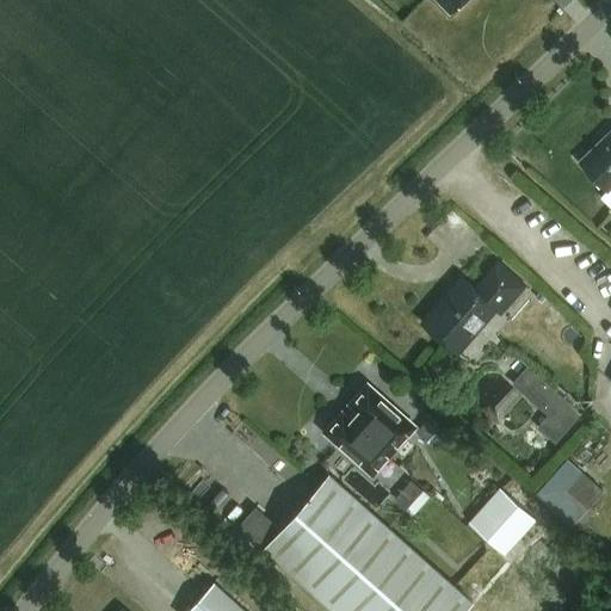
[(433,0),(452,19),(473,0),(433,0)]
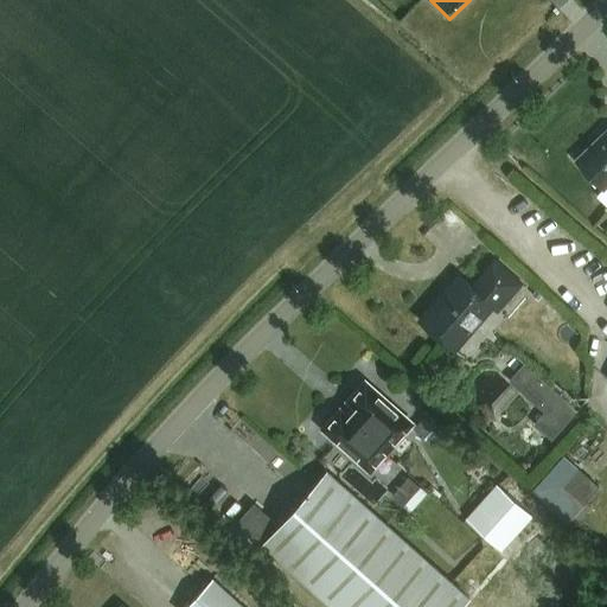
[(606,132),(600,139),(598,136),(573,161),(601,191),(606,185),(606,132)]
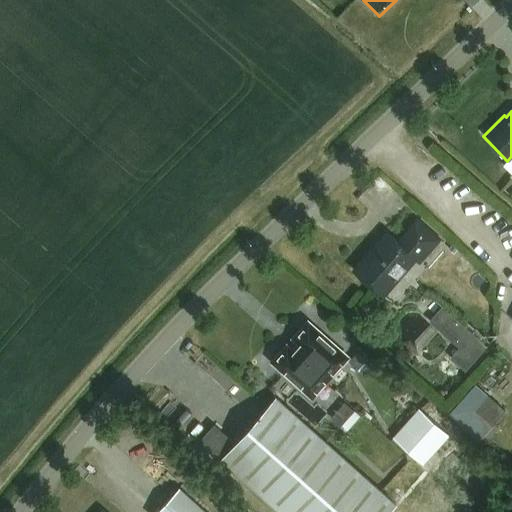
[(419,263),(440,239),(417,220),(398,242),(390,235),(377,250),(374,247),(354,270),(375,288),(390,271),(396,276),(400,276),(405,270),(405,268),(414,258),(419,263)]
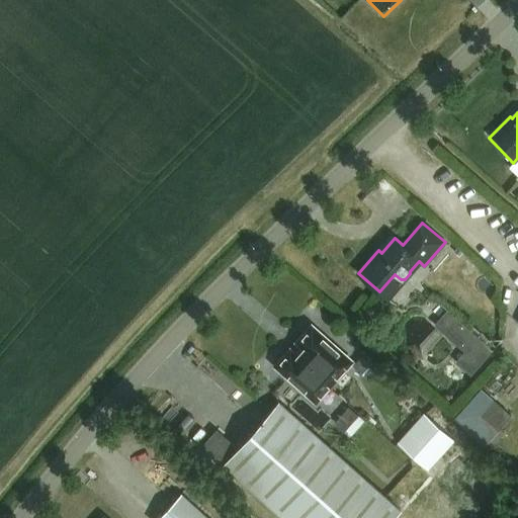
[(352,364),(313,329),(299,344),(306,349),(297,358),(291,352),(277,367),(317,403),(352,364)]
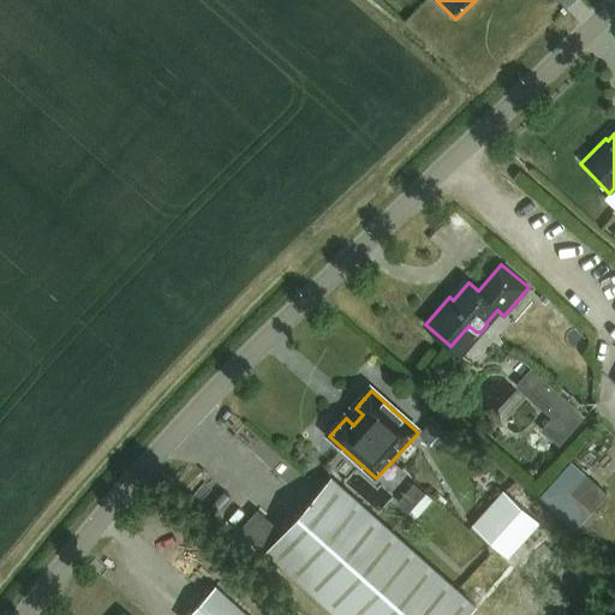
[(572,489),(587,471),(572,458),(542,491),(579,524),(593,508),(572,489)]
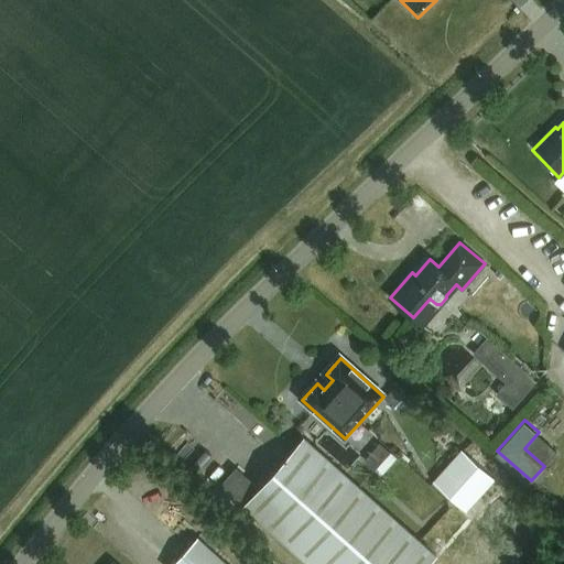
[(220,484),(242,502),(312,563),(423,563),(433,553),(296,435),(257,485),(235,467),(220,484)]
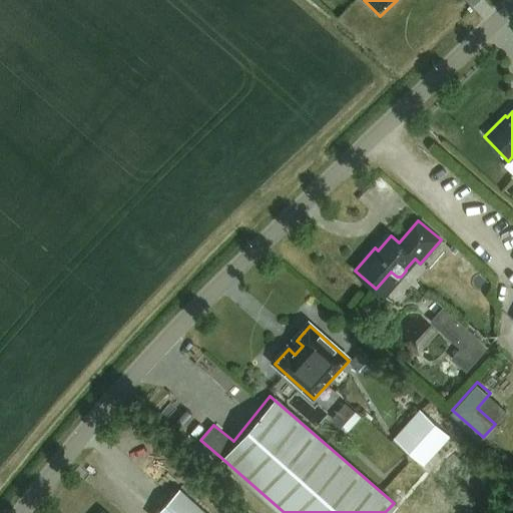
[(331,417),(346,432),(363,415),(348,400),(331,417)]
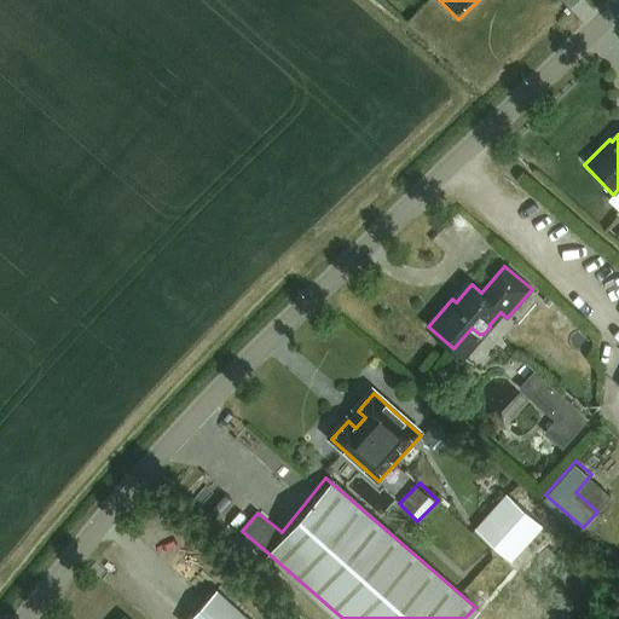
[(512,561),(543,526),(507,493),(475,528),(512,561)]
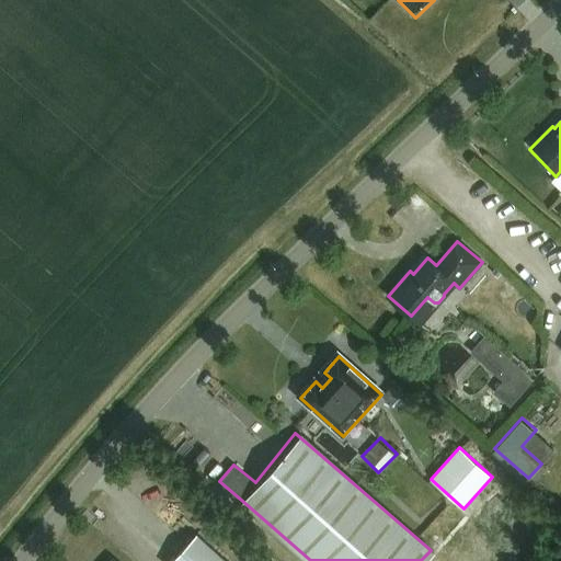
[(226,560),(196,534),(170,560),(226,560)]
